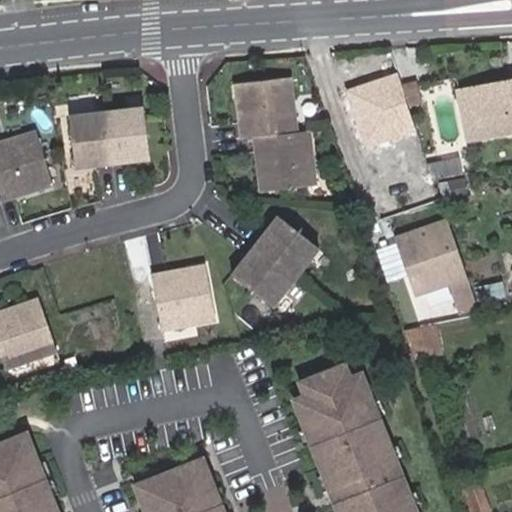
[(397,73),(346,91),(367,151),(418,132),(397,73)]
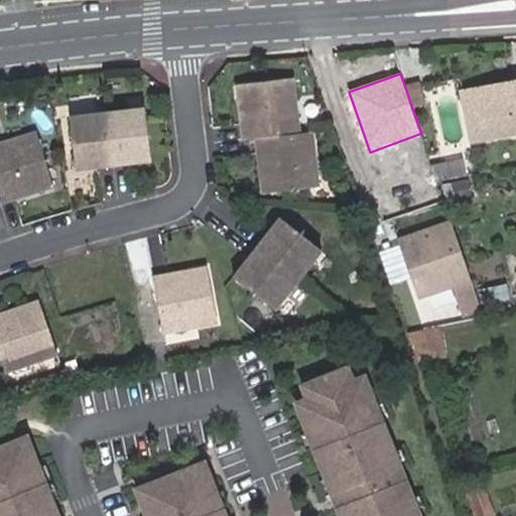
[(297,79),(241,85),(246,139),(259,138),(302,134),(297,79)]
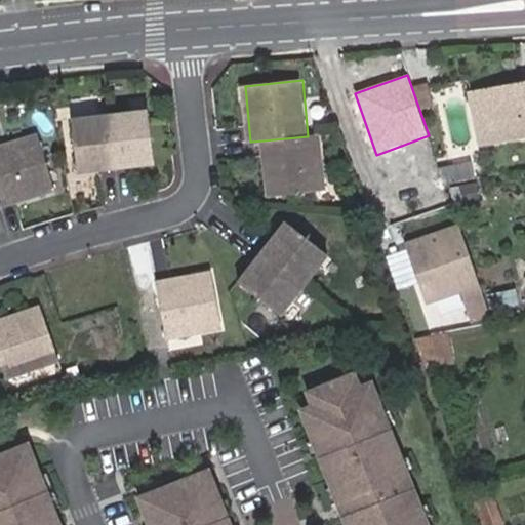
[(524,87),(523,88),(521,82),(471,91),(481,142),(524,132),(524,87)]
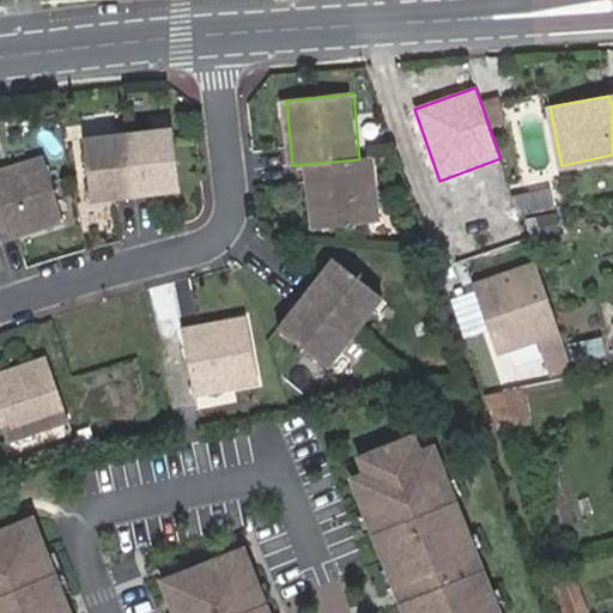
[(134,196),(178,192),(173,131),(127,135),(134,196)]
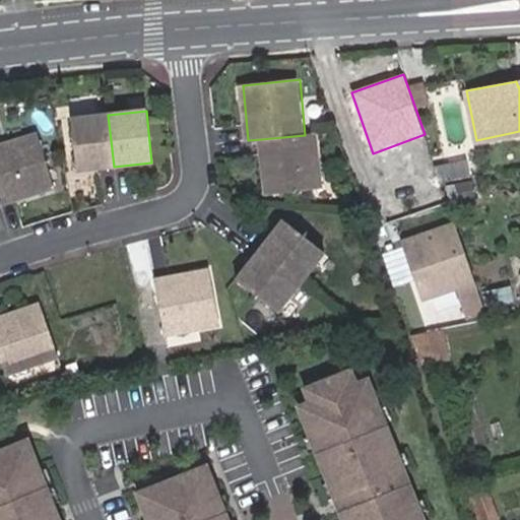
[(108,115),(70,120),(75,172),(114,167),(108,115)]
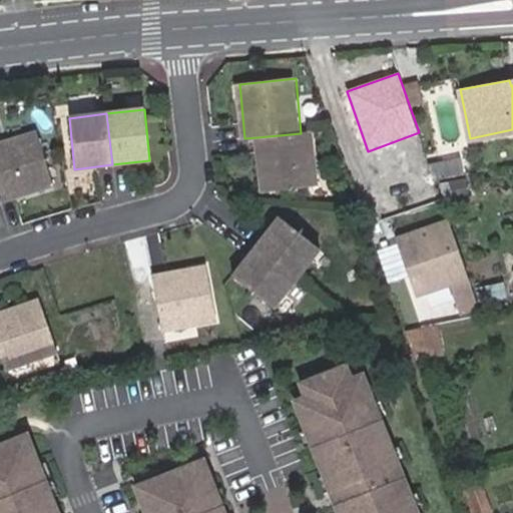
[(0,201),(51,185),(34,132),(0,142),(0,201)]
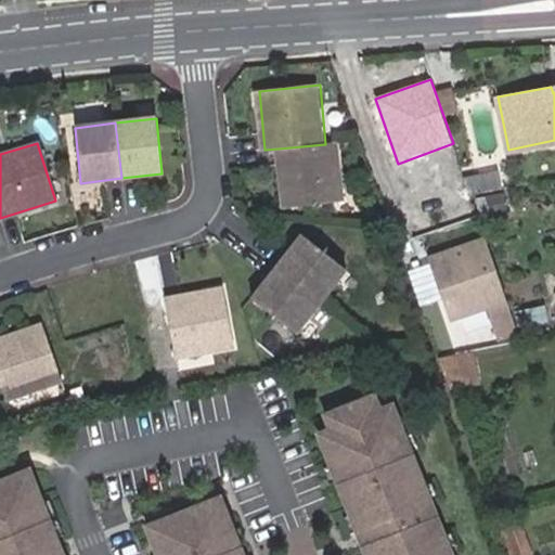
[(325,144),(279,149),(285,208),(346,202),(339,143),(325,144)]
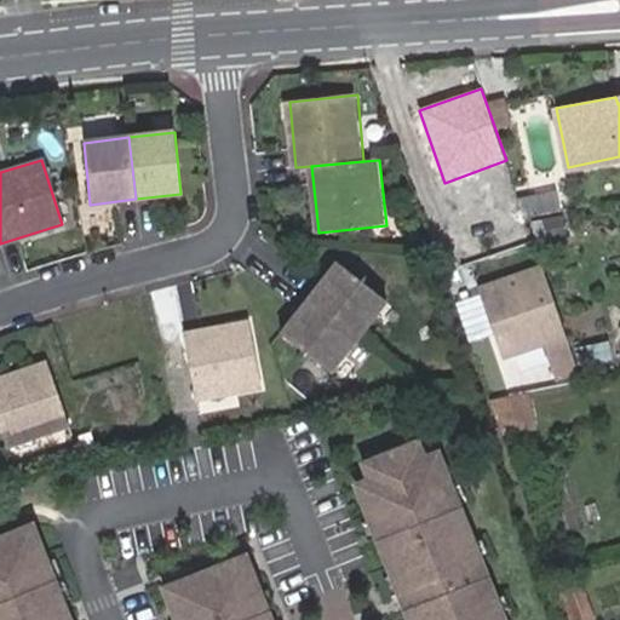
[(529,213),(555,210),(552,190),(527,194),(529,213)]
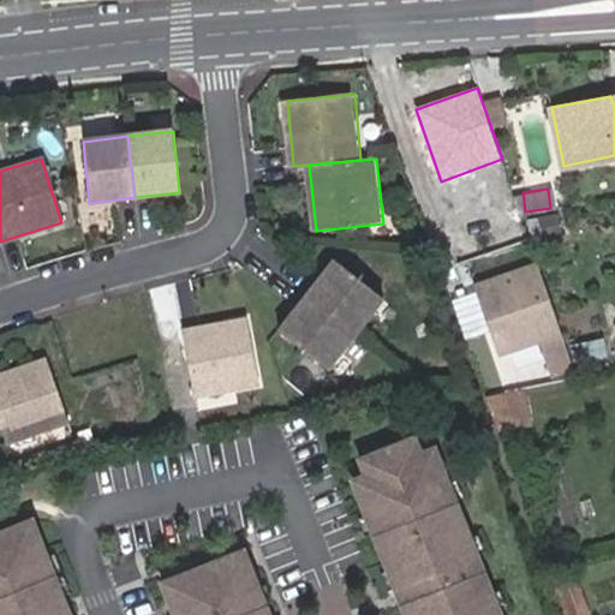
[(538,258),(475,280),(500,354),(541,341),(553,375),(575,368),(538,258)]
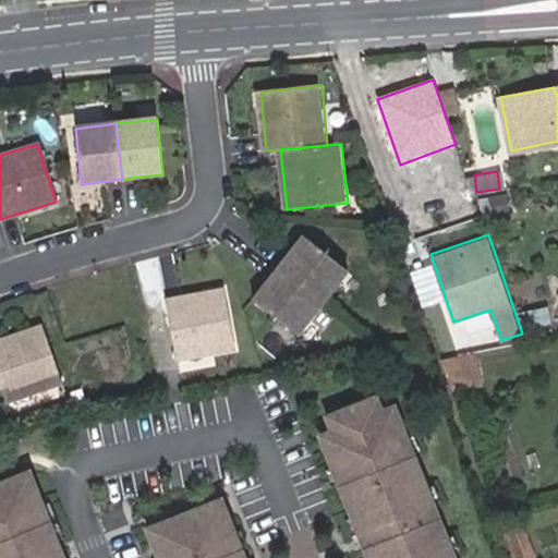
[(305,235),(279,267),(324,303),(349,271),(305,235)]
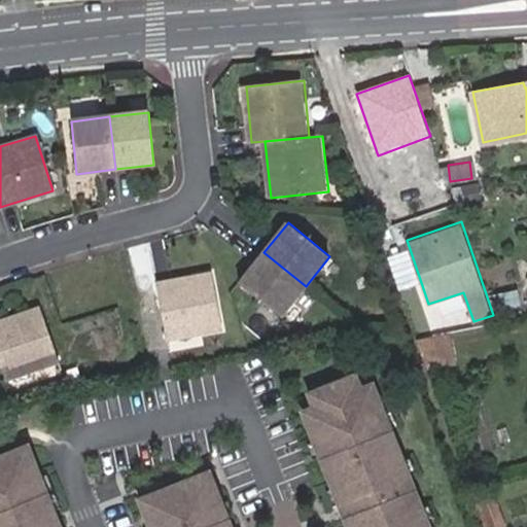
[(264,252),(240,282),(281,315),(306,286),(264,252)]
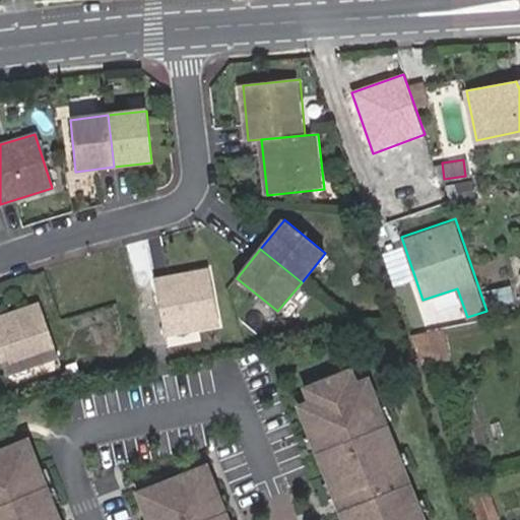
[(207,267),(153,278),(164,334),(218,323),(207,267)]
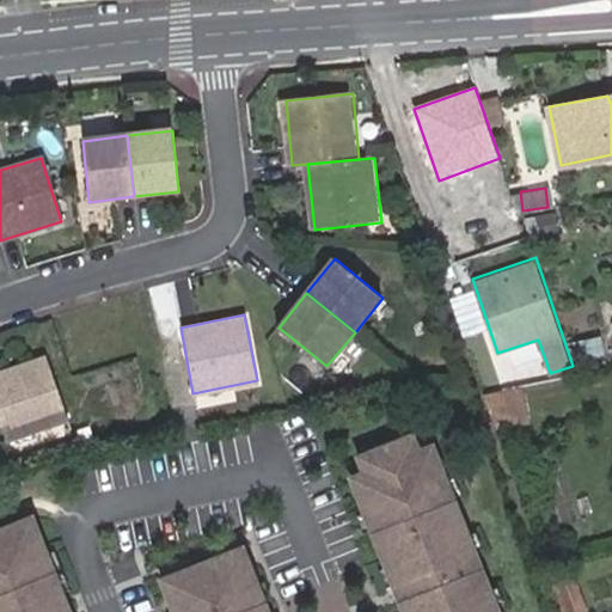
[(0,423),(7,442),(68,421),(47,356),(0,372),(0,423)]
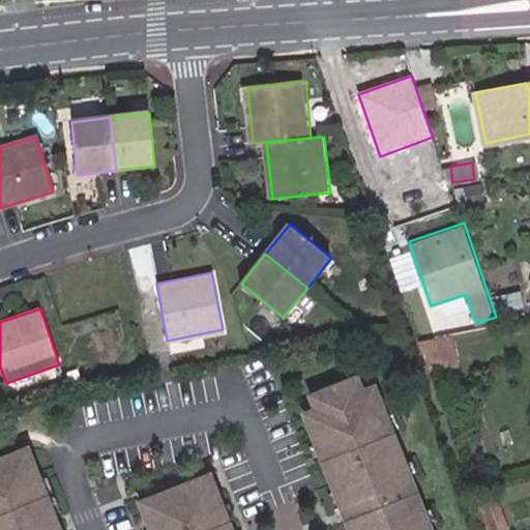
[(417,339),(421,370),(453,366),(450,335),(417,339)]
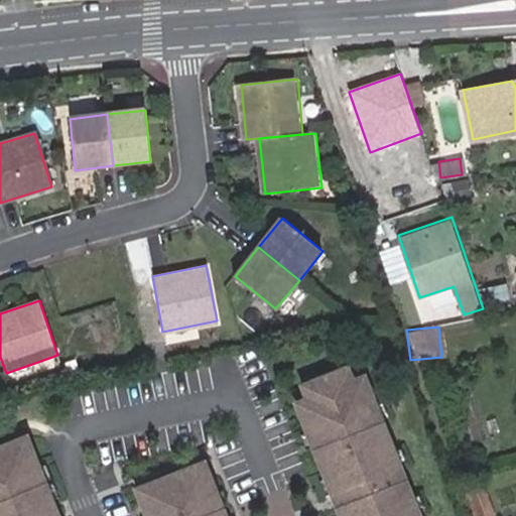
[(347,372),(301,391),(306,403),(295,408),(307,437),(312,452),(326,483),(332,497),(339,515),(417,515),(418,515),(412,502),(399,470),(394,456),(381,424),(376,410),(364,381),(352,385),(347,372)]
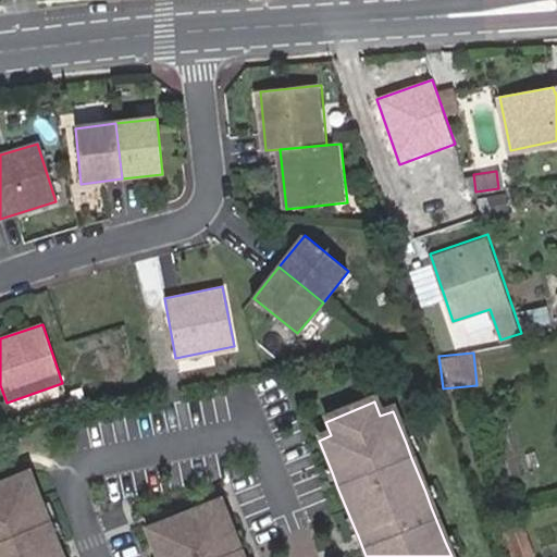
[(413,440),(406,443),(411,458),(419,455),(413,440)]
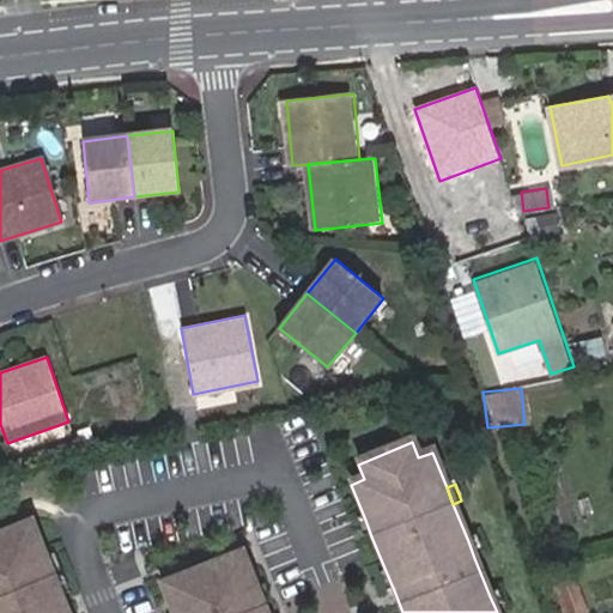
[(365,520),(357,523),(363,540),(371,536),(365,520)]
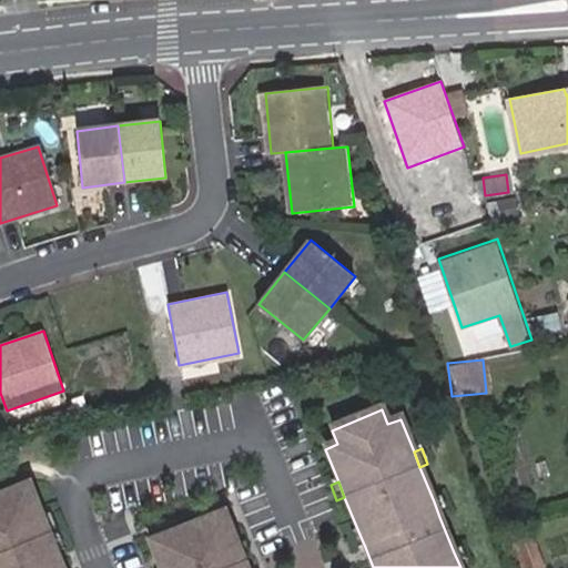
[(23,483),(0,492),(0,567),(61,567),(54,550),(48,536),(47,531),(40,515),(33,499),(30,500),(23,483)]
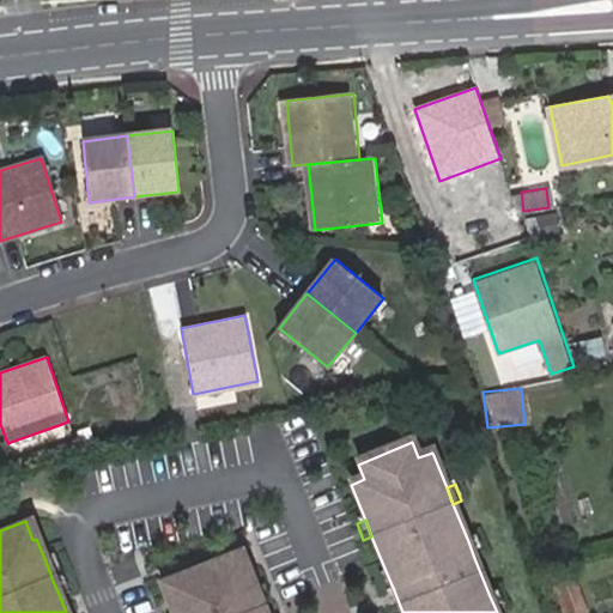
[(477,539),(468,541),(474,558),(483,556),(477,539)]
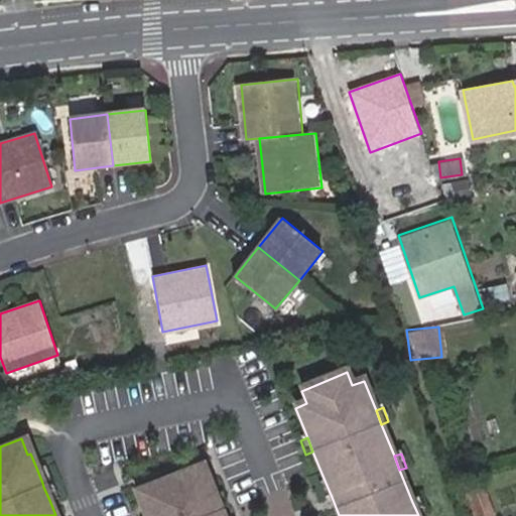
[(49,480),(43,465),(36,468),(42,483),(49,480)]
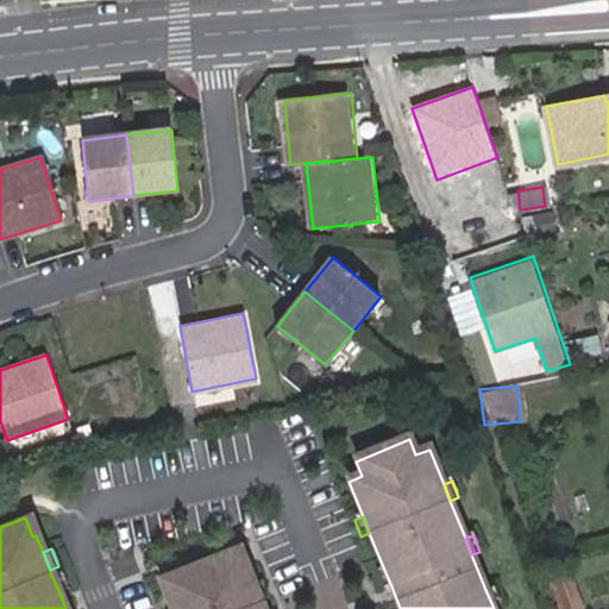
[(237,552),(164,582),(171,600),(168,601),(170,608),(263,608),(262,604),(255,586),(248,570),(244,571),(237,552)]
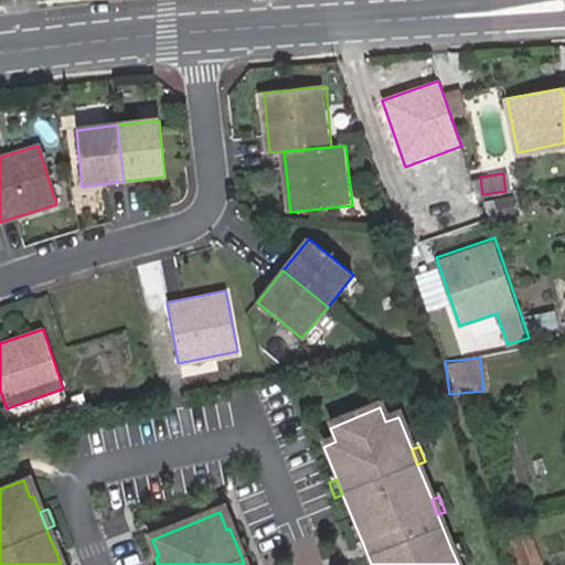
[(356,529),(349,532),(355,548),(363,544),(356,529)]
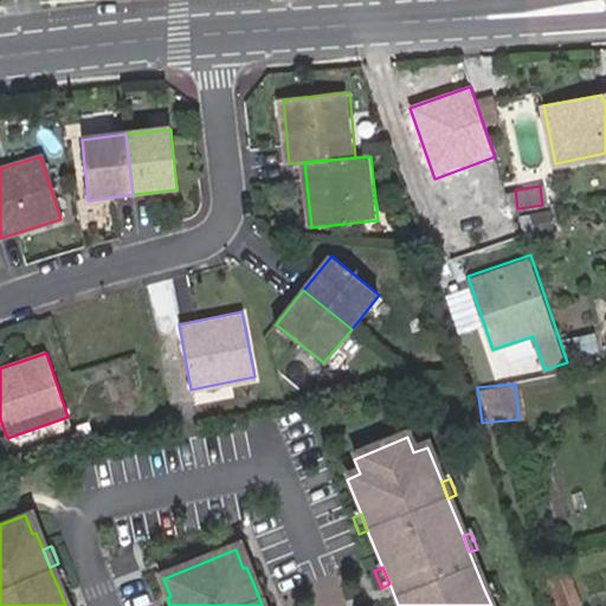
[(66,585),(59,568),(51,572),(58,587),(66,585)]
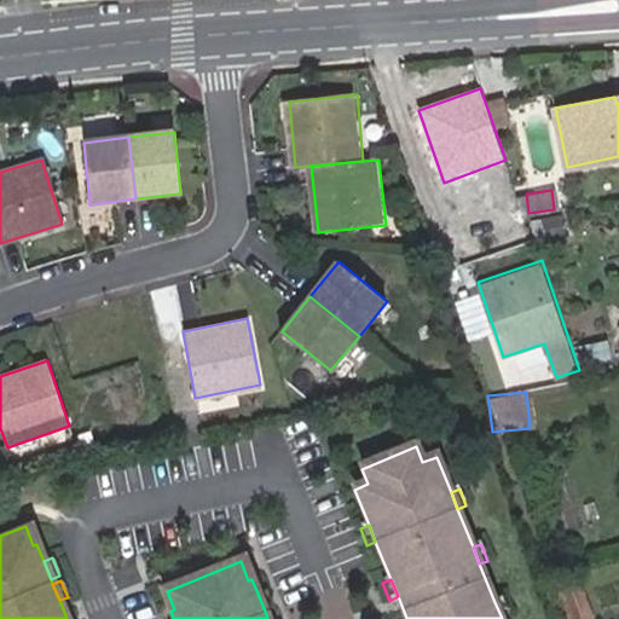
[(267,594),(259,596),(266,614),(275,609),(267,594)]
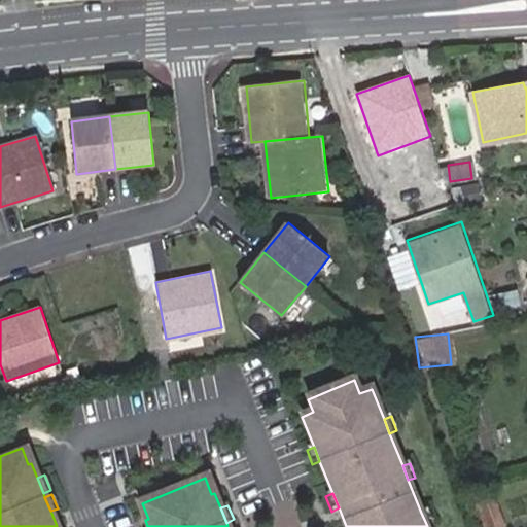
[(428,510),(421,513),(427,526),(434,524),(428,510)]
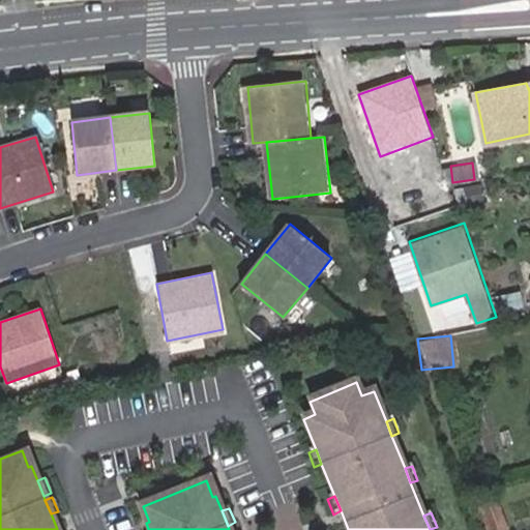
[(486,529),(503,529),(506,529),(500,513),(482,520),(486,529)]
